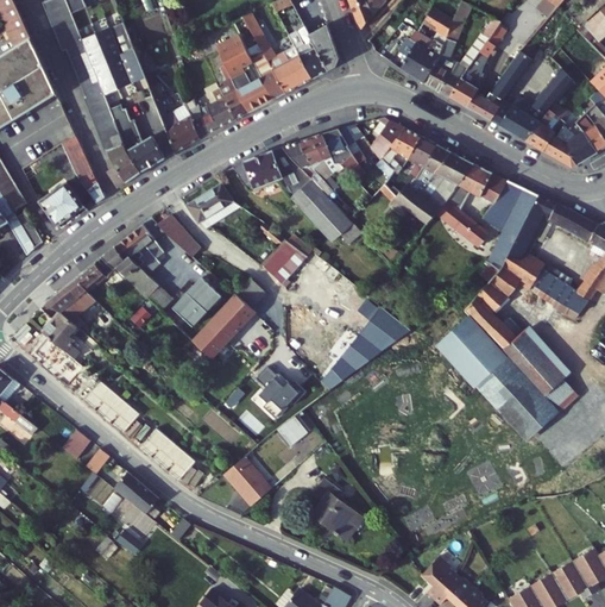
[(0,126),(56,95),(11,0),(0,0),(0,17),(14,49),(0,57),(0,126)]
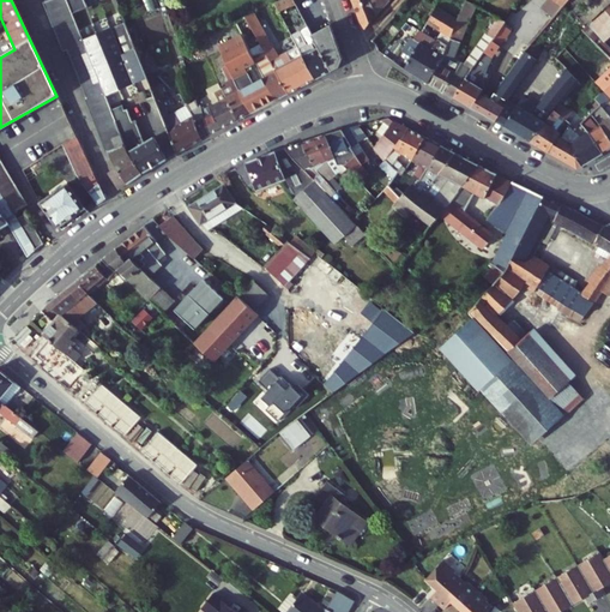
[(82,96),(96,129),(101,126),(94,107),(109,101),(82,37),(71,10),(84,5),(82,0),(41,0),(60,49),(65,48),(68,55),(85,95),(82,96)]
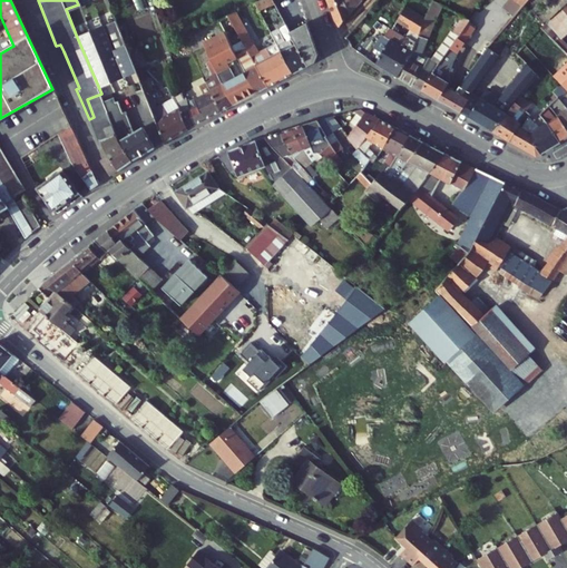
[(273,5),(271,0),(262,0),(255,3),(258,10),(273,5)]
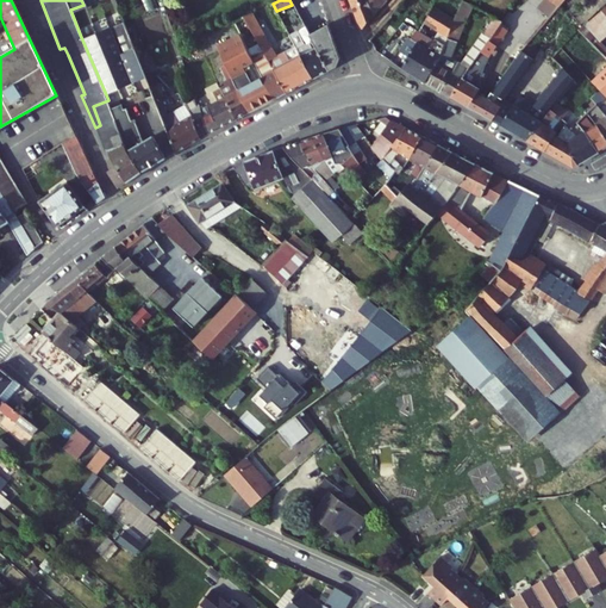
[(350,0),(362,32),(383,5),(387,0),(350,0)]
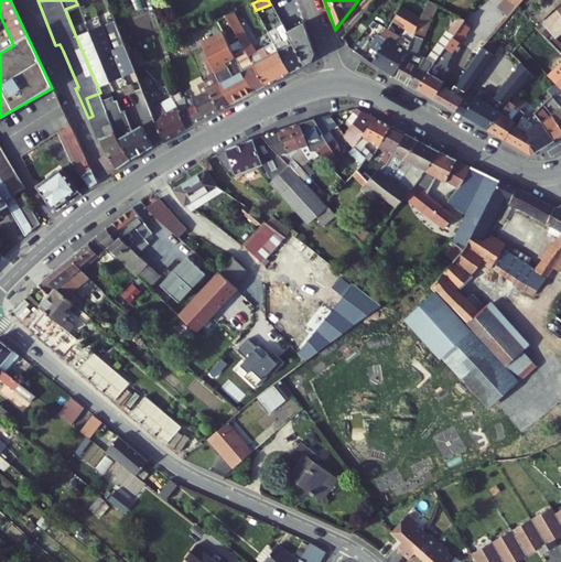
[(521,0),(500,0),(496,6),(508,17),(521,0)]
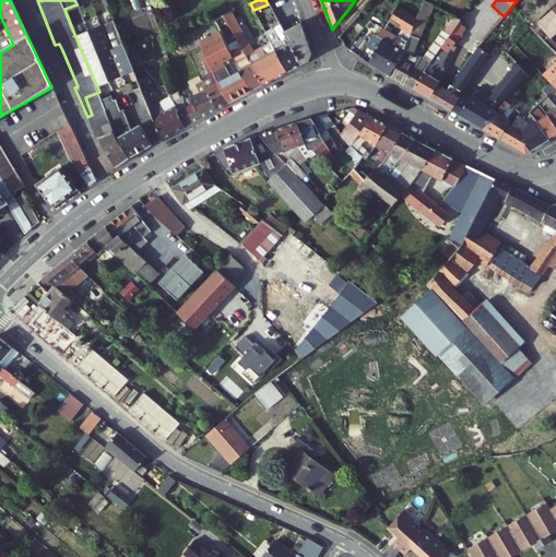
[(427,1),(424,4),(417,19),(426,23),(433,4),(427,1)]
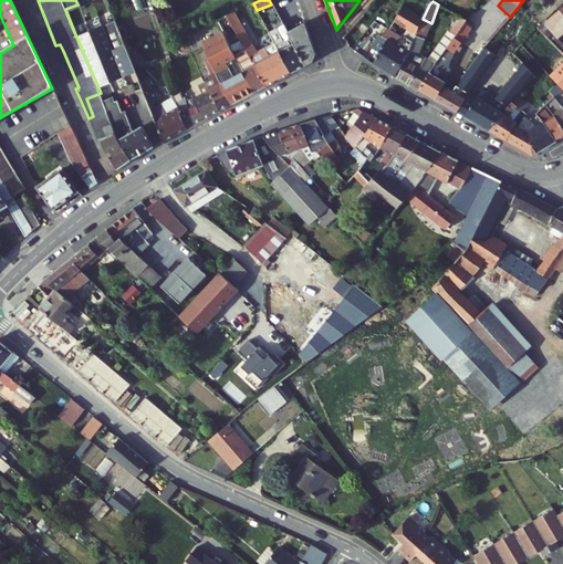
[(552,28),(550,30),(543,37),(562,56),(562,44),(559,40),(562,35),(562,2),(544,19),(552,28)]
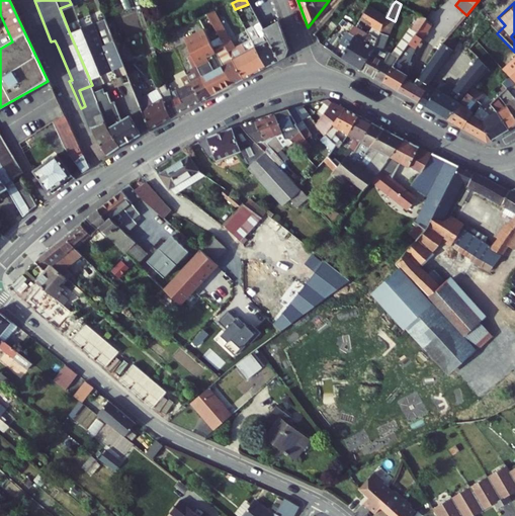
[(369,5),(360,20),(380,31),(387,17),(369,5)]
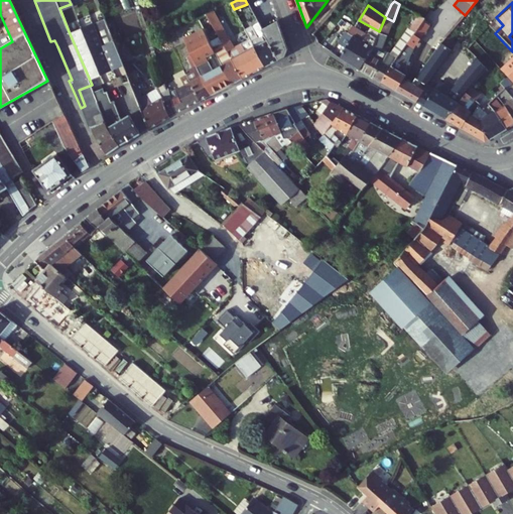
[(234,46),(214,10),(207,13),(221,40),(223,44),(229,54),(242,79),(263,68),(249,39),(234,46)]
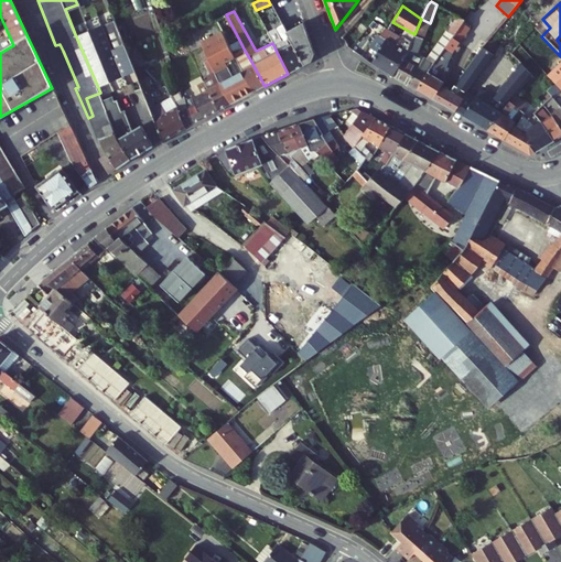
[(450,34),(448,38),(451,40),(463,23),(464,21),(456,17),(446,31),(450,34)]
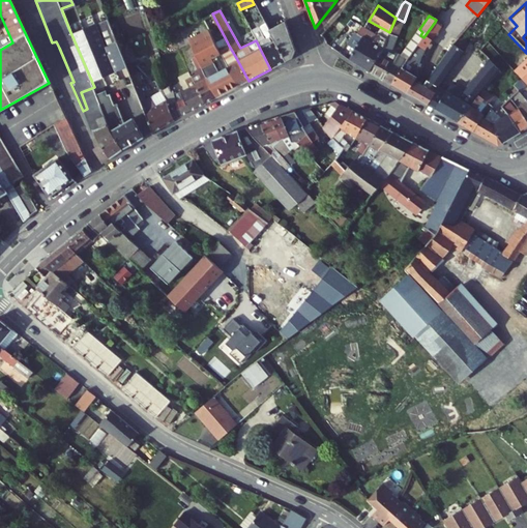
[(130,75),(106,17),(70,32),(94,87),(97,95),(107,91),(106,89),(116,85),(119,92),(135,86),(130,75)]
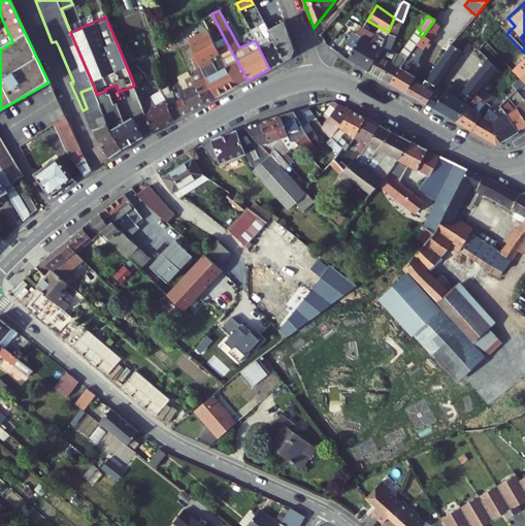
[(386,37),(367,72),(389,85),(399,68),(384,58),(387,54),(394,35),(396,36),(402,22),(394,18),(388,32),(386,37)]
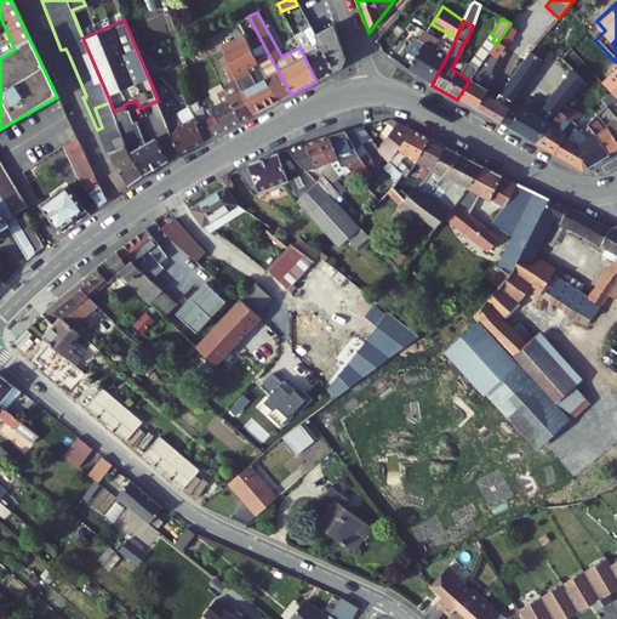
[(605,30),(596,21),(586,30),(595,40),(603,33),(605,30)]
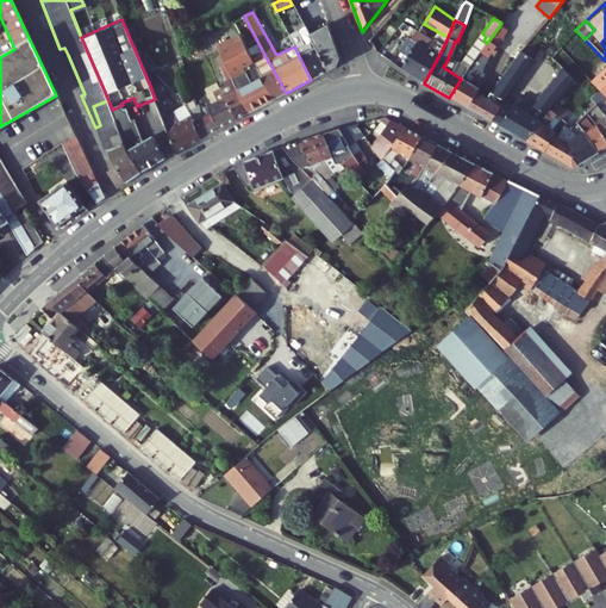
[(337,56),(328,23),(307,33),(326,72),(336,66),(337,56)]
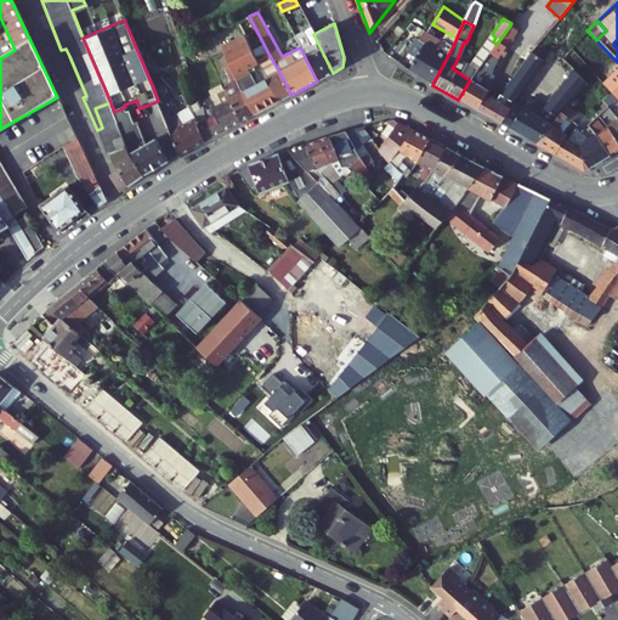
[(398,34),(391,26),(373,44),(380,51),(398,34)]
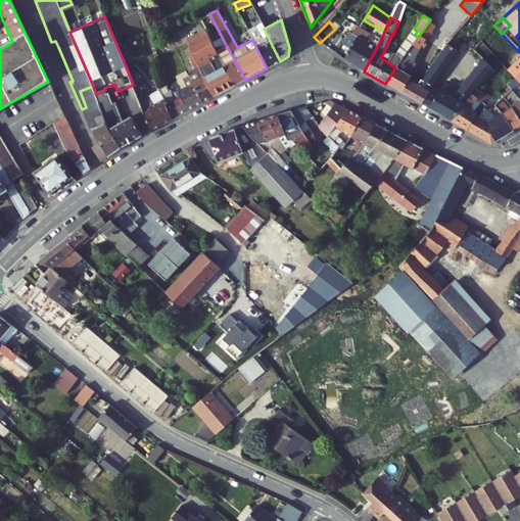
[(395,67),(385,84),(410,97),(418,86),(409,80),(411,77),(412,65),(420,57),(417,49),(421,51),(428,42),(427,41),(437,29),(429,21),(418,37),(395,67)]
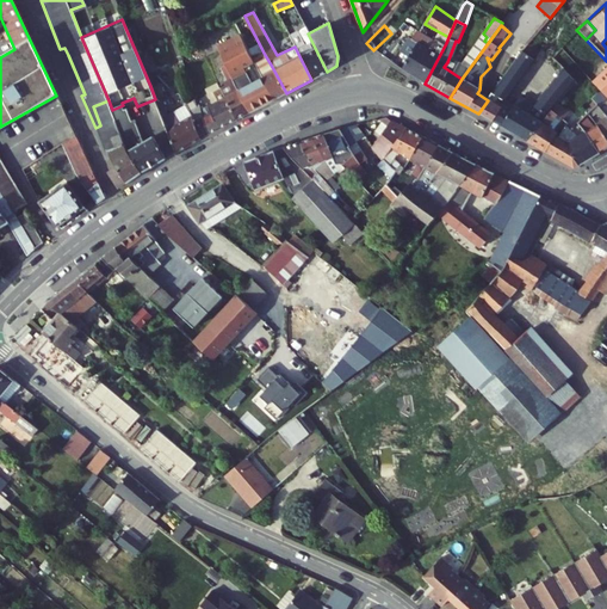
[(308,34),(304,26),(289,35),(295,47),(311,80),(327,72),(308,34)]
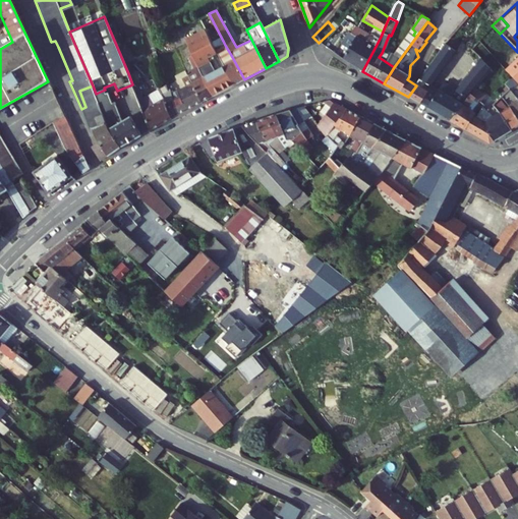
[(340,43),(349,49),(361,30),(356,26),(351,34),(348,32),(340,43)]
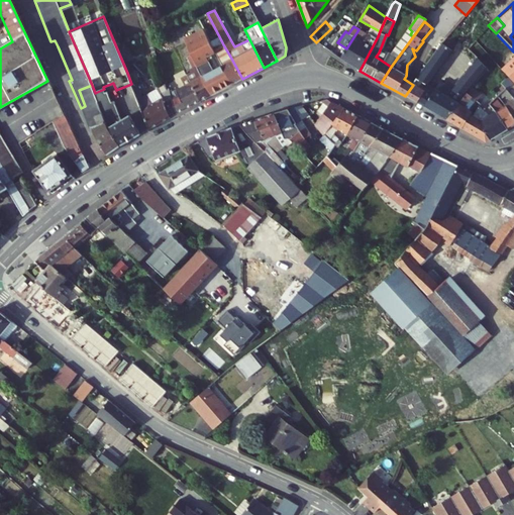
[(340,58),(360,71),(378,36),(369,31),(367,34),(358,29),(346,48),(340,58)]
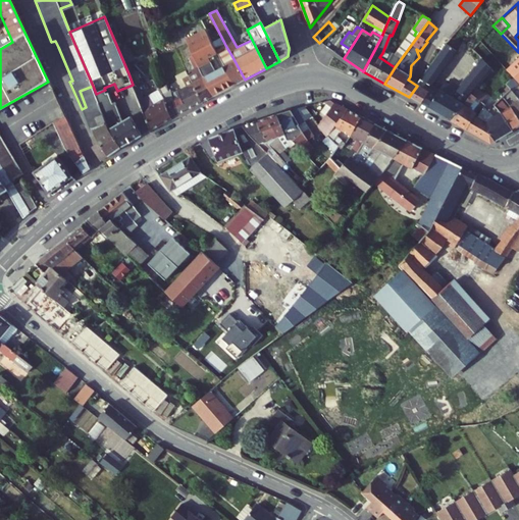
[(225,45),(223,41),(213,46),(215,50),(225,45)]
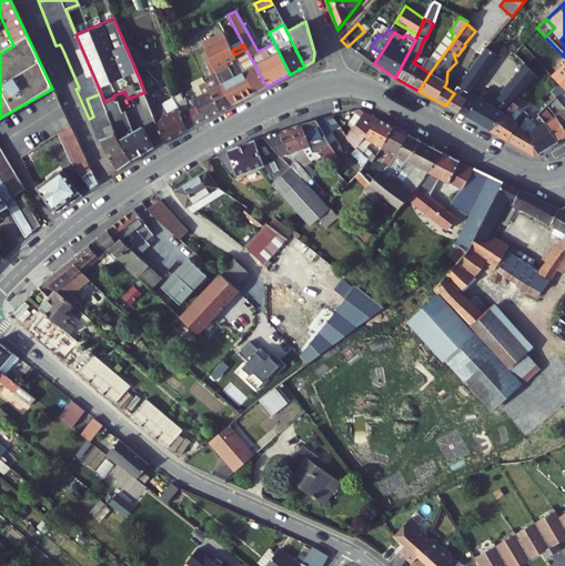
[(480,59),(460,87),(468,93),(466,98),(468,99),(471,95),(500,59),(487,49),(480,59)]
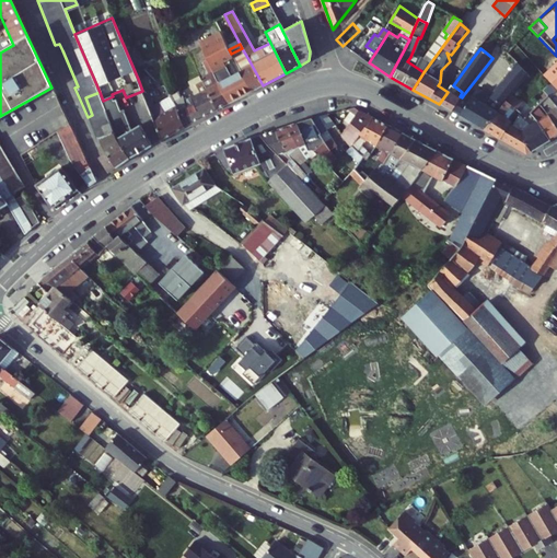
[(210,70),(229,104),(252,92),(240,70),(228,77),(224,69),(218,71),(212,55),(206,58),(210,70)]
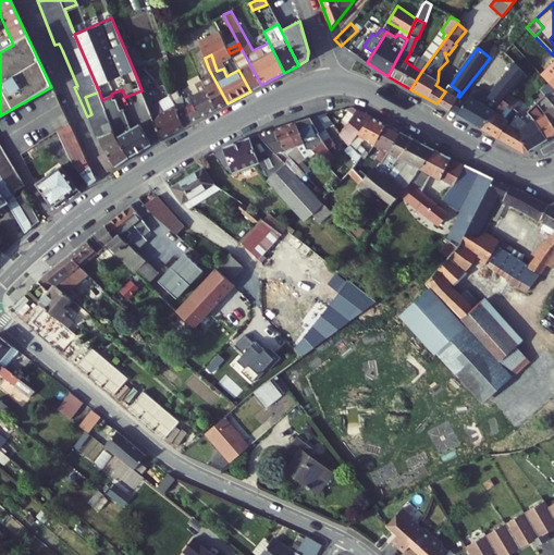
[(238,70),(250,91),(261,85),(247,59),(235,64),(238,70)]
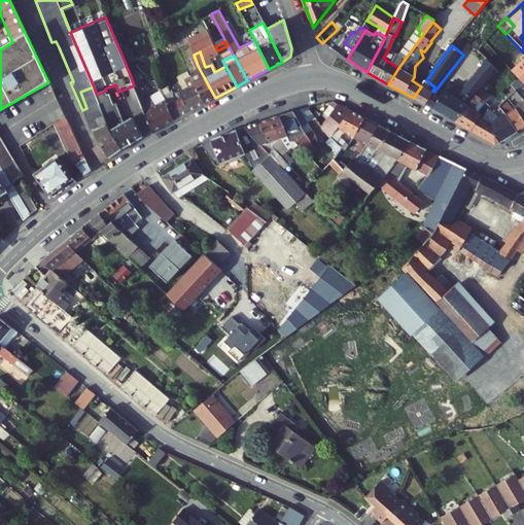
[(523,85),(523,84),(523,57),(510,70),(518,79),(523,85)]
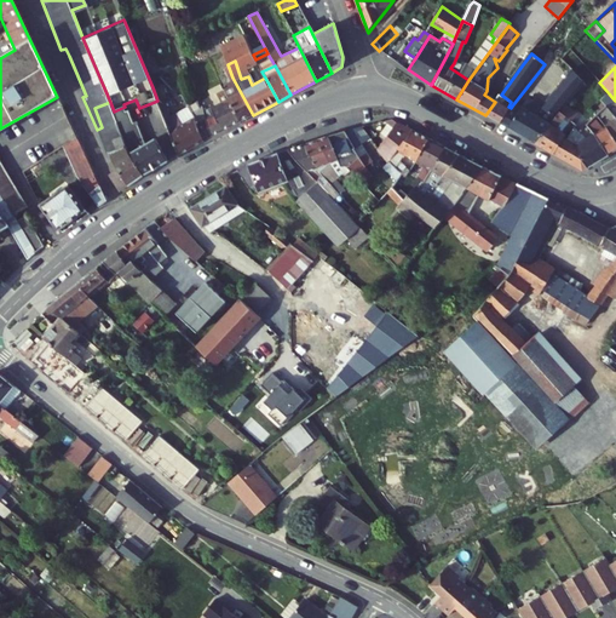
[(517,113),(511,108),(499,124),(533,143),(558,113),(563,107),(582,83),(571,70),(541,107),(530,98),(517,113)]
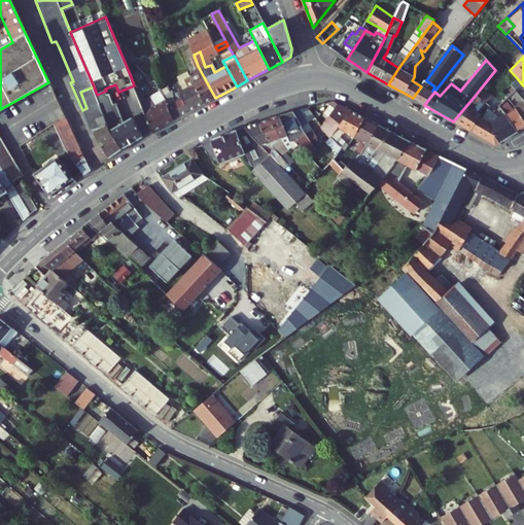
[(188,74),(204,104),(215,98),(198,66),(190,70),(193,72),(188,74)]
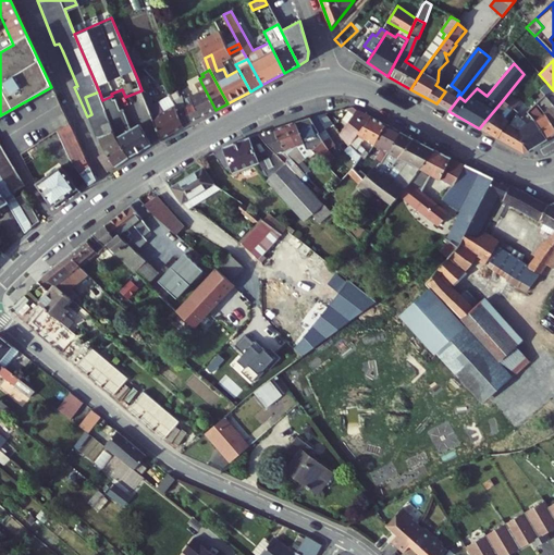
[(144,96),(154,93),(146,75),(137,78),(142,90),(144,96)]
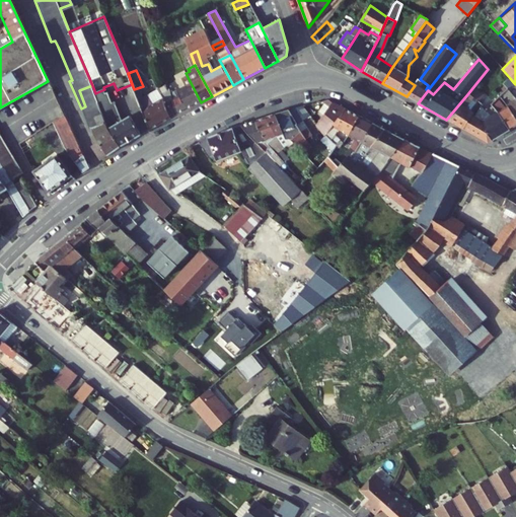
[(172,98),(177,115),(201,102),(186,73),(178,77),(182,84),(175,88),(178,95),(172,98)]
